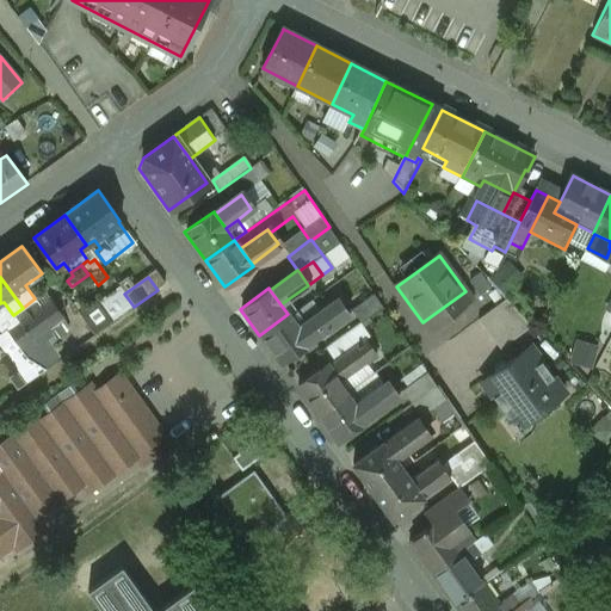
[(121,289),(104,301),(111,310),(128,298),(124,294),(121,289)]
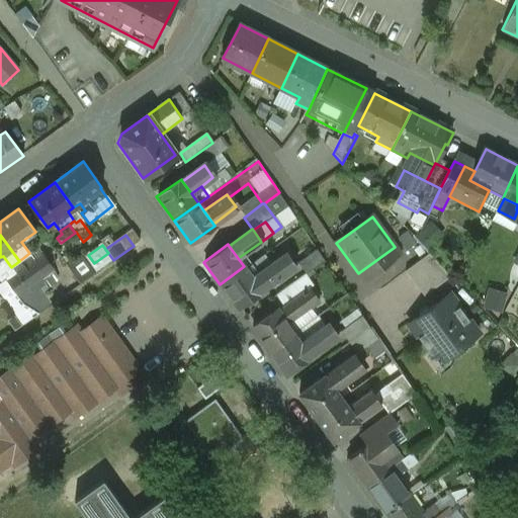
[(395,247),(358,273),(364,281),(401,255),(395,247)]
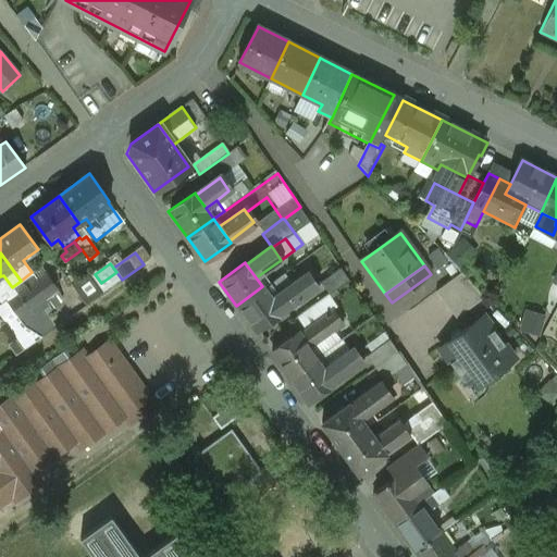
[(341,268),(320,282),(329,294),(348,280),(341,268)]
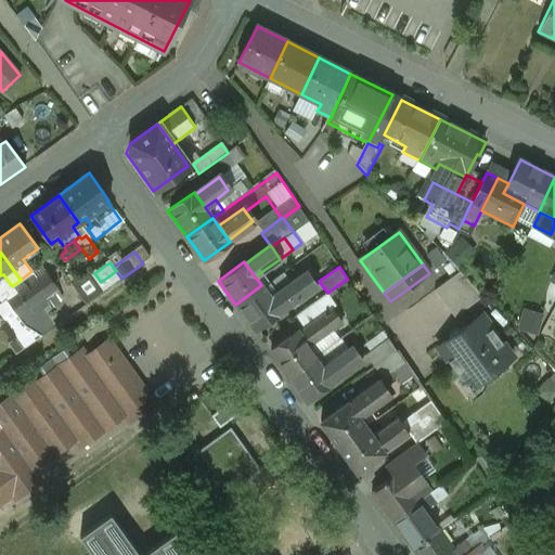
[(274,292),(269,295),(281,312),(315,287),(304,270),(274,292)]
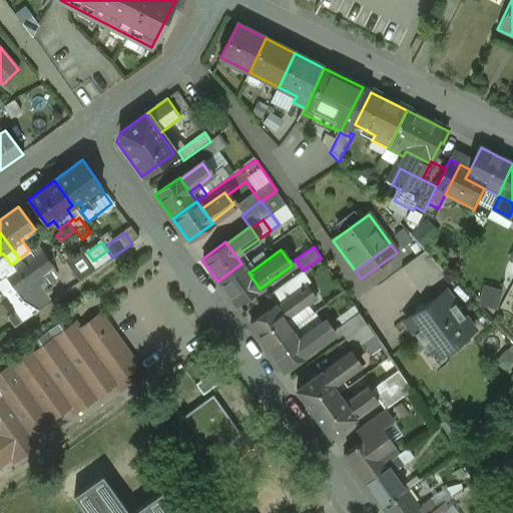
[(35,259),(29,250),(19,259),(35,281),(36,280),(40,285),(49,279),(45,273),(53,267),(43,252),(35,259)]
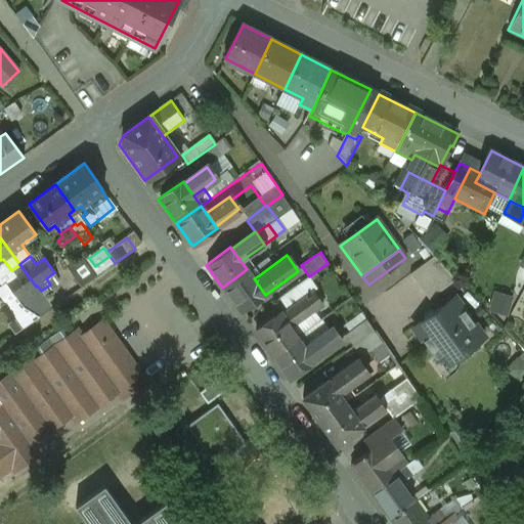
[(110,256),(95,266),(100,273),(115,263),(110,256)]
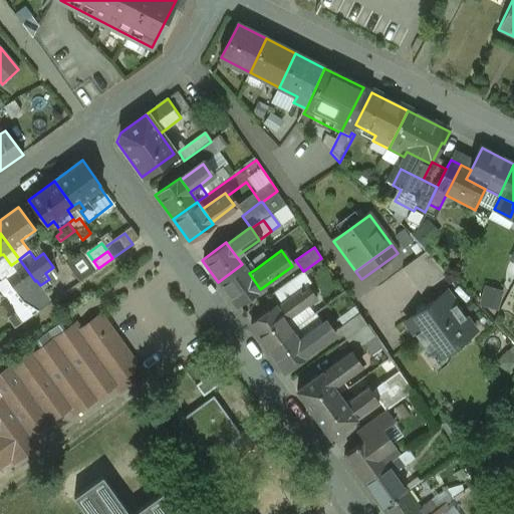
[(446,274),(427,253),(404,270),(419,294),(446,274)]
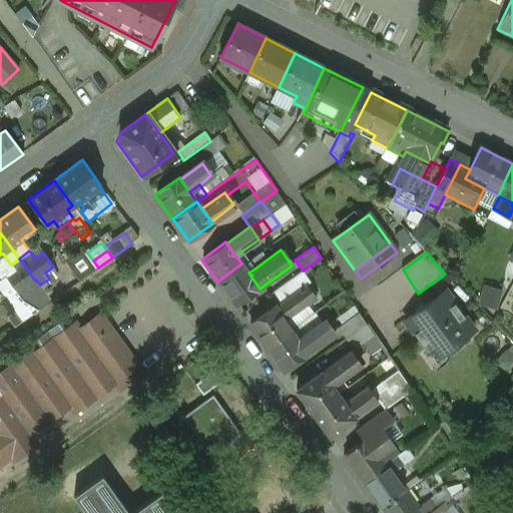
[(35,281),(19,259),(11,265),(16,272),(8,278),(18,293),(35,281)]
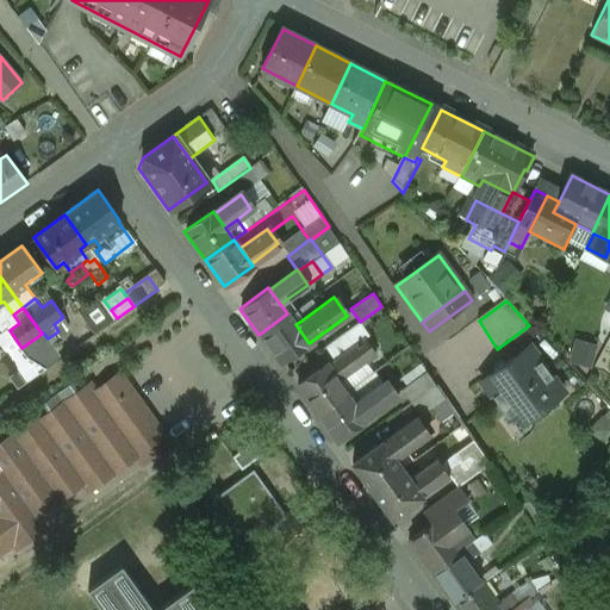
[(302,321),(293,309),(287,313),(296,324),(302,321)]
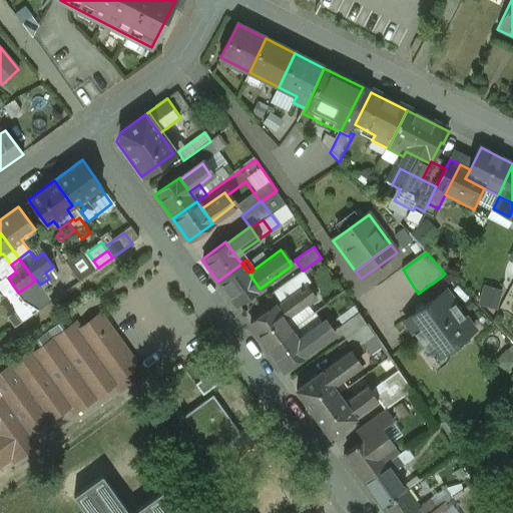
[(241,264),(217,282),(235,306),(260,289),(248,273),(241,264)]
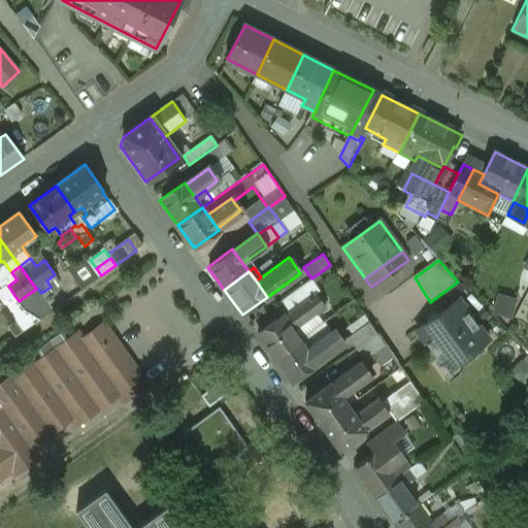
[(334,315),(319,292),(305,301),(315,315),(292,331),(298,340),(323,323),(334,315)]
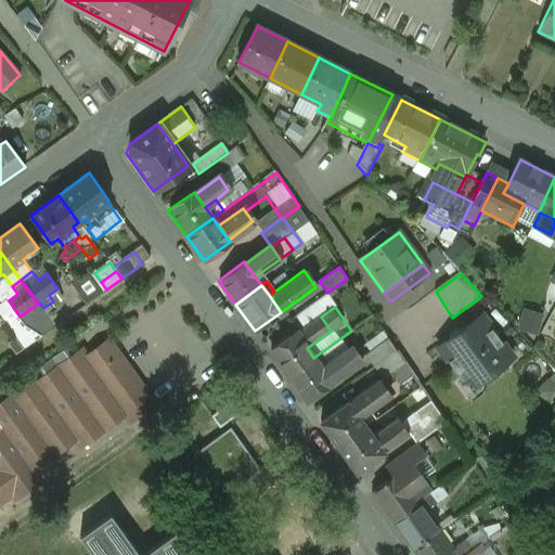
[(525,308),(520,330),(542,334),(545,311),(525,308)]
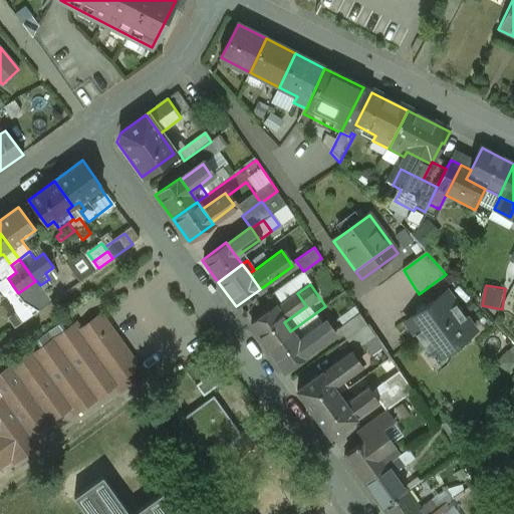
[(447,292),(407,322),(431,354),(443,345),(448,352),(476,331),(447,292)]
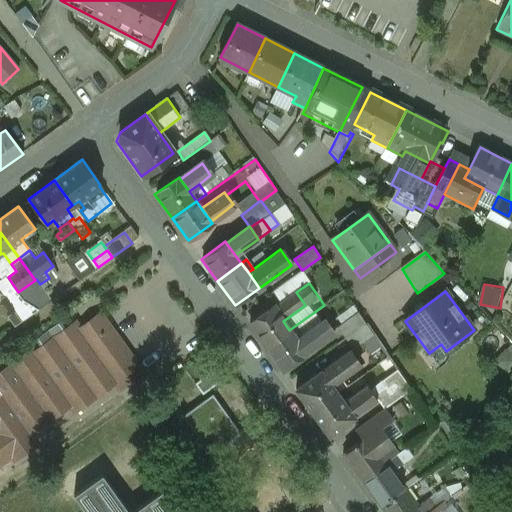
[(296,292),(274,308),(283,321),(305,305),(296,292)]
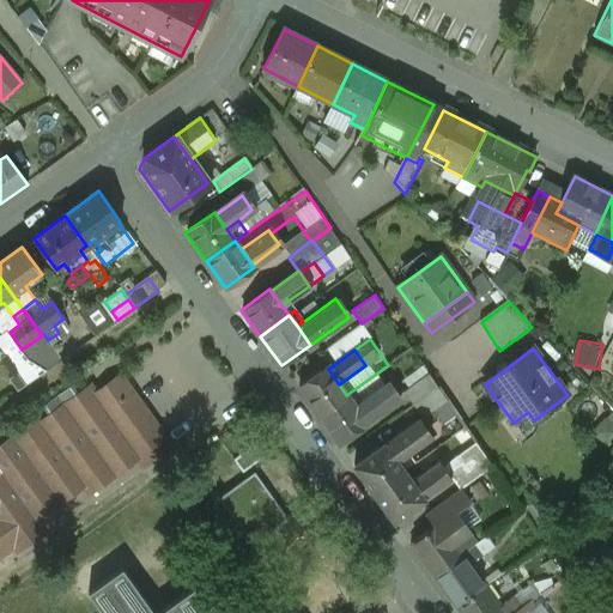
[(327,366),(297,388),(317,416),(346,395),(339,384),(328,369),(327,366)]
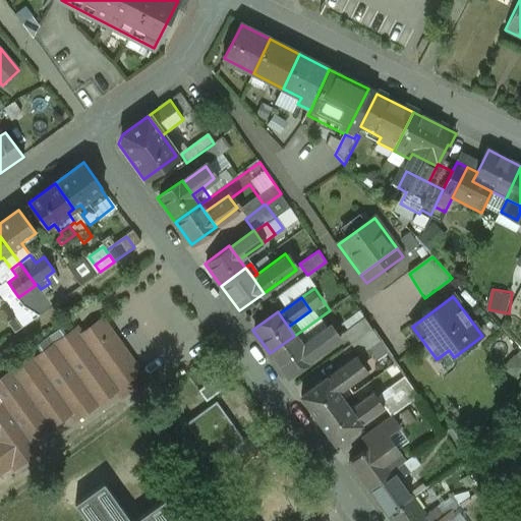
[(319,319),(294,336),(300,344),(325,328),(319,319)]
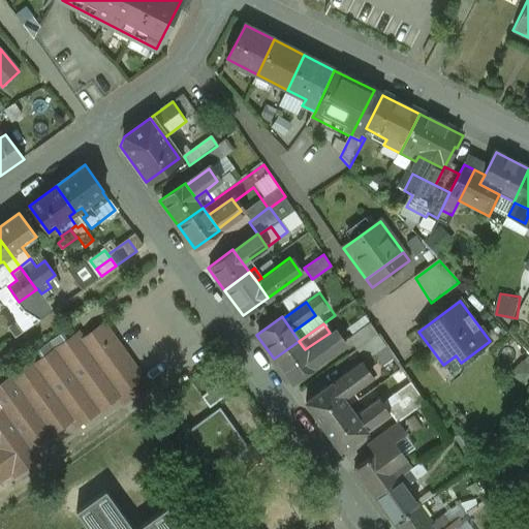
[(371,323),(349,338),(358,350),(379,335),(371,323)]
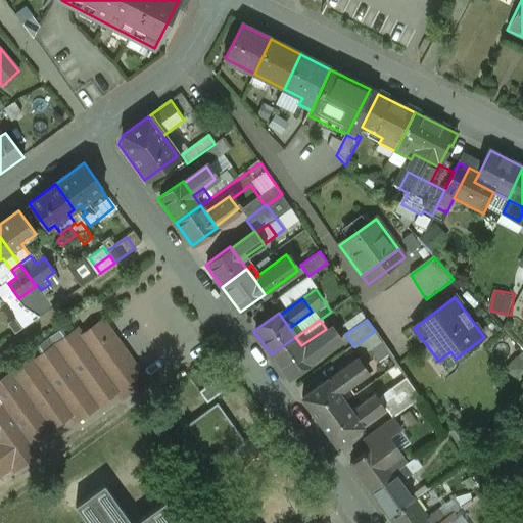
[(77,330),(35,360),(33,358),(0,380),(0,403),(1,405),(0,405),(0,473),(12,465),(15,470),(38,454),(34,447),(55,432),(52,429),(72,415),(77,422),(117,391),(123,398),(145,382),(126,353),(125,354),(117,345),(119,344),(101,321),(81,336),(77,330)]
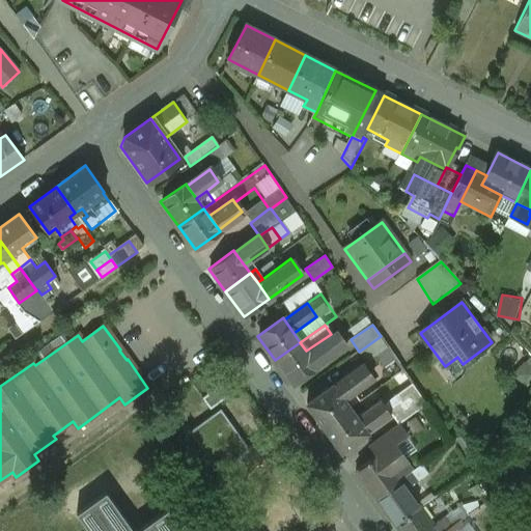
[(331,334),(306,351),(316,366),(345,345),(335,331),(331,334)]
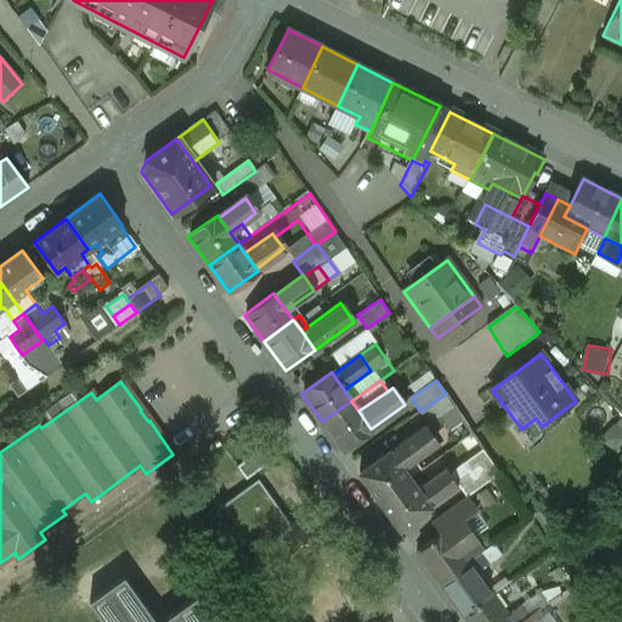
[(446,394),(420,412),(441,441),(453,431),(442,414),(454,406),(446,394)]
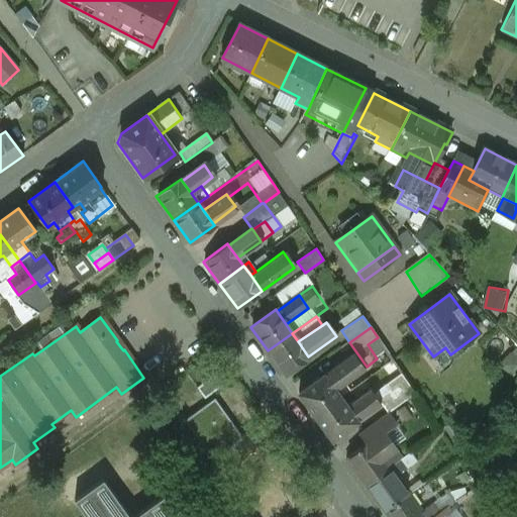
[(292,333),(268,350),(285,374),(308,356),(298,341),(292,333)]
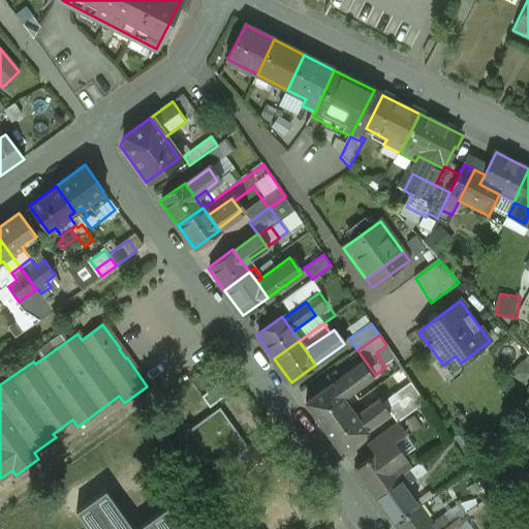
[(359,365),(331,385),(340,399),(369,379),(359,365)]
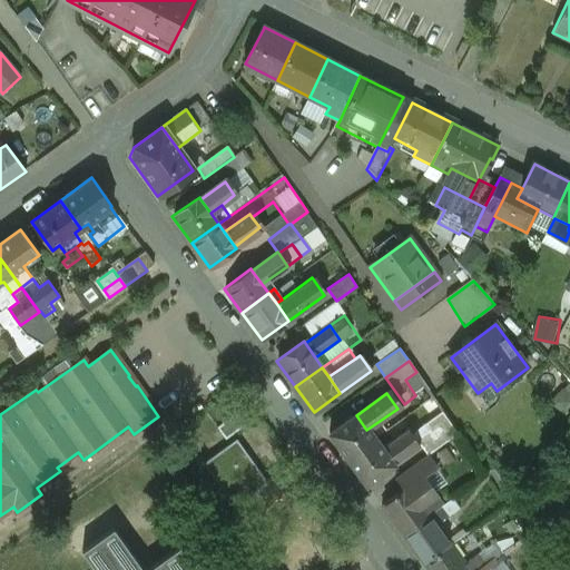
[(449,419),(433,396),(423,404),(435,422),(439,420),(452,439),(459,433),(449,419)]
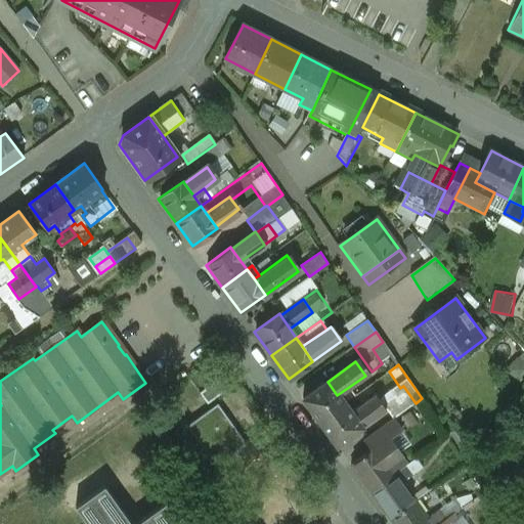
[(222,376),(199,393),(207,403),(230,387),(222,376)]
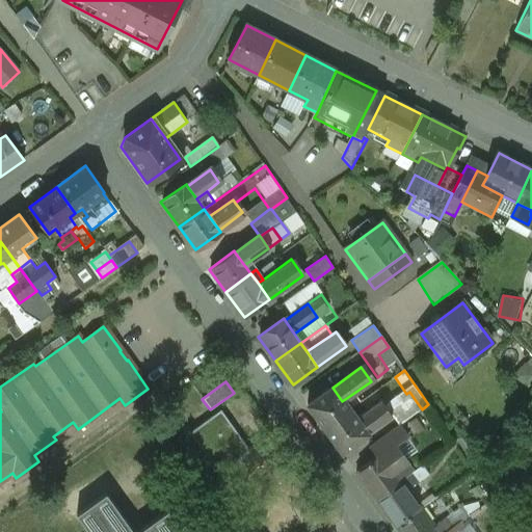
[(331,387),(307,403),(324,428),(348,410),(342,401),(333,388),(331,387)]
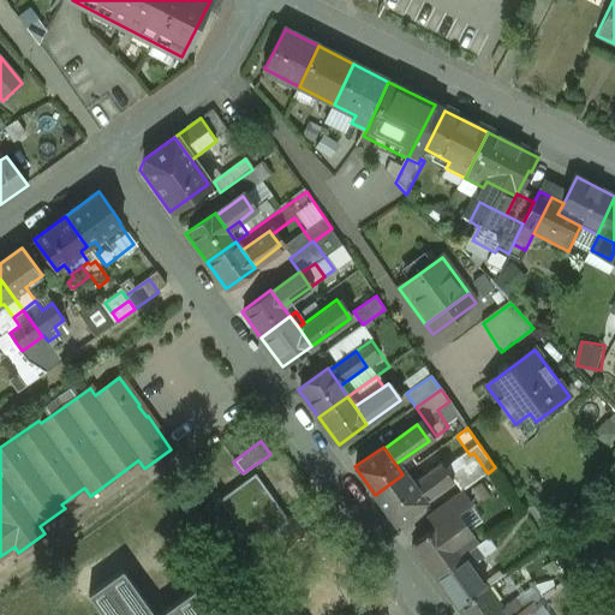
[(453,454),(410,484),(422,501),(465,471),(453,454)]
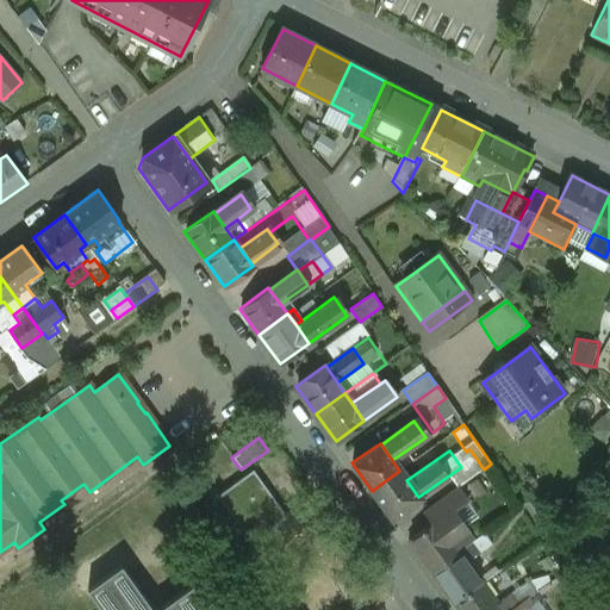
[(399,471),(372,491),(391,516),(418,497),(406,480),(399,471)]
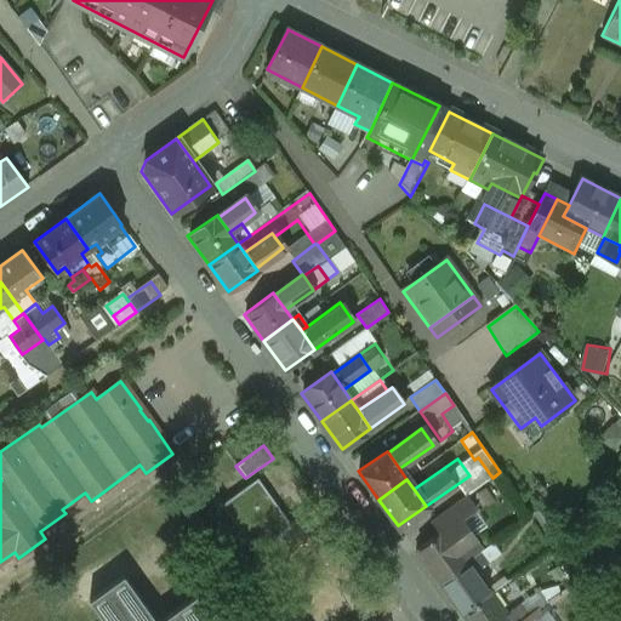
[(257,482),(222,506),(255,552),(290,528),(257,482)]
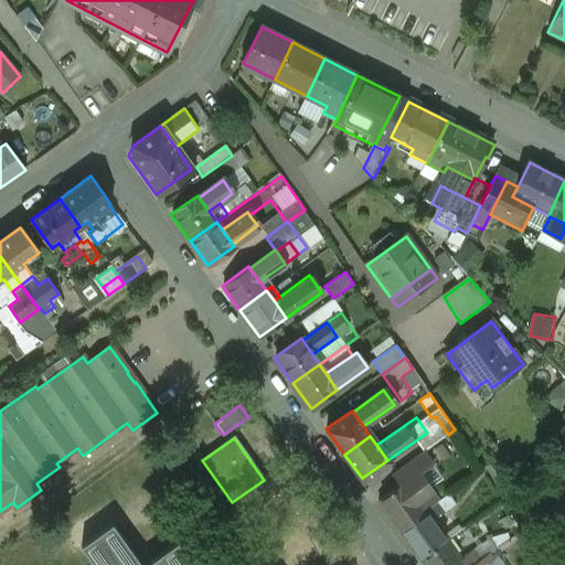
[(424,452),(392,476),(398,486),(416,472),(416,473),(432,464),(424,452)]
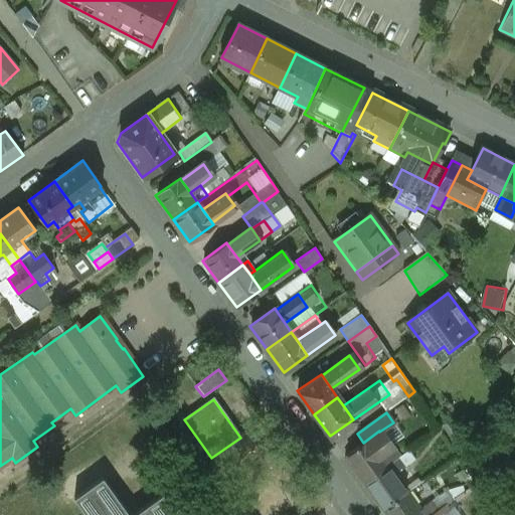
[(363,443),(344,456),(363,482),(396,459),(398,458),(397,457),(379,432),(379,431),(363,443)]
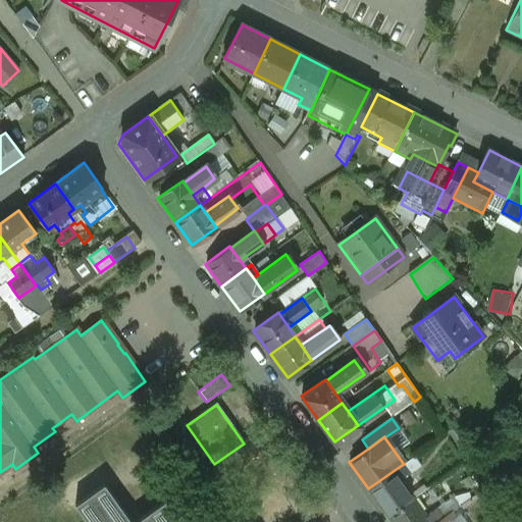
[(413,457),(403,463),(404,464),(402,465),(409,474),(420,467),(413,457)]
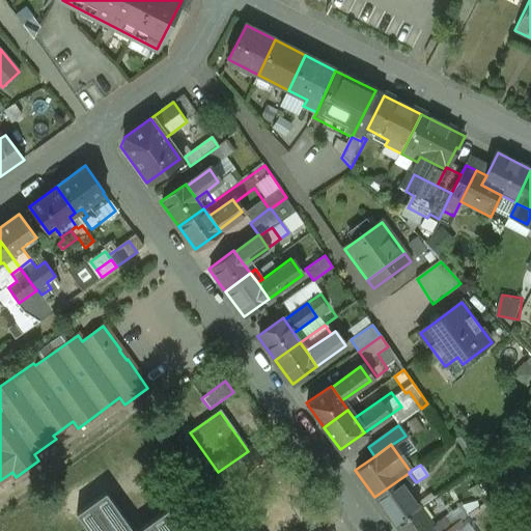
[(409,473),(374,497),(394,524),(419,506),(408,488),(416,482),(409,473)]
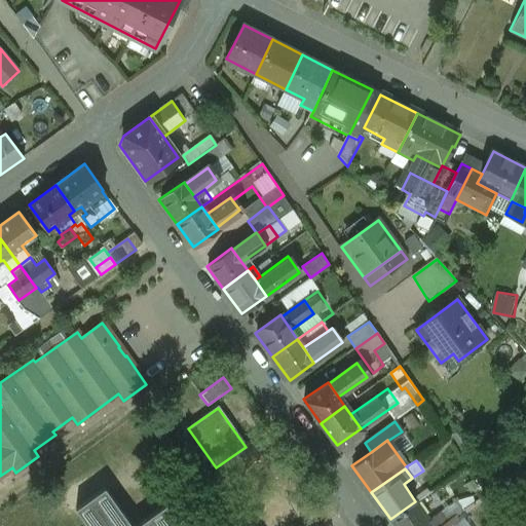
[(132,525),(105,488),(76,509),(88,525),(193,525),(174,499),(136,525),(132,525)]
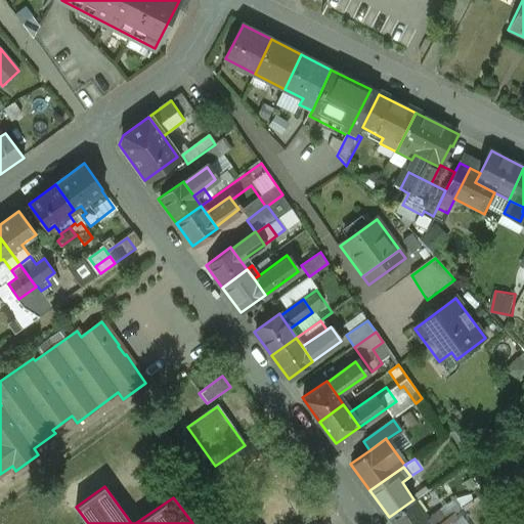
[(413,499),(389,517),(393,523),(437,523),(444,520),(460,509),(453,498),(426,517),(413,499)]
